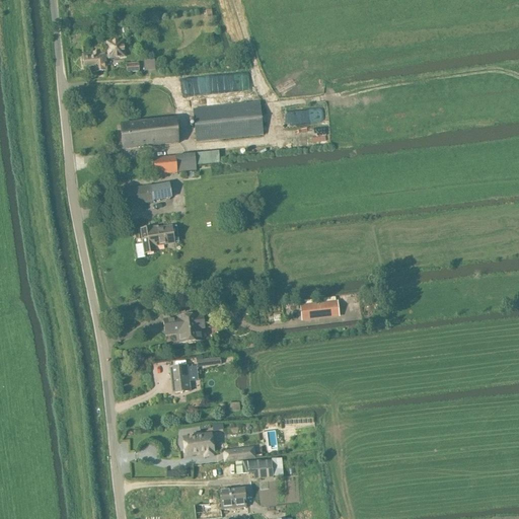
[(106,71),(105,59),(108,59),(125,58),(123,41),(106,43),(108,56),(105,56),(104,52),(82,55),(83,67),(93,66),(93,72),(106,71)]
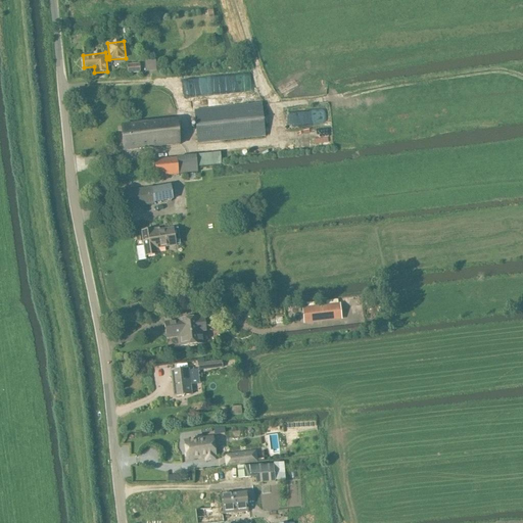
[(128,74),(140,73),(139,63),(127,65),(128,74)]
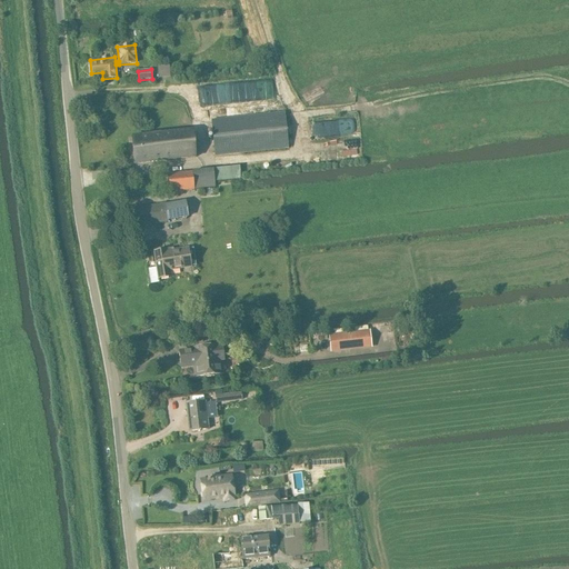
[(285,112),(211,120),(215,157),(289,149),(285,112)]
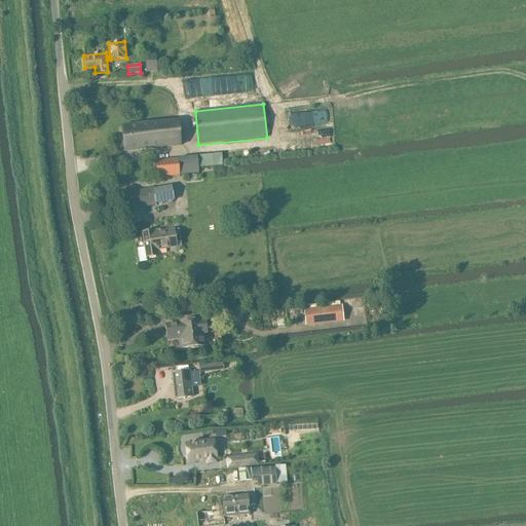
[(179,120),(122,126),(125,152),(181,146),(179,120)]
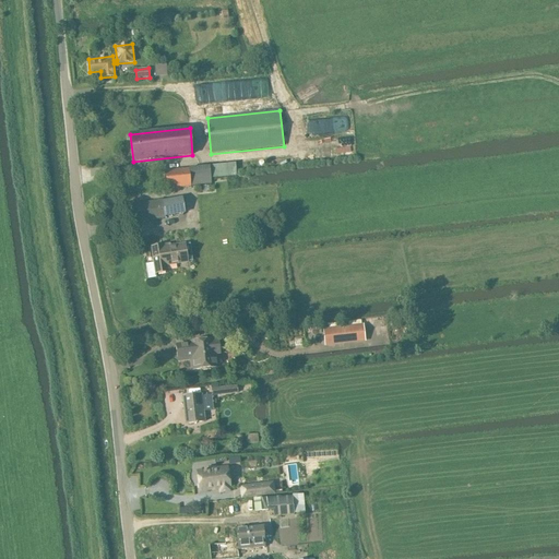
[(191,187),(189,168),(164,170),(166,190),(191,187)]
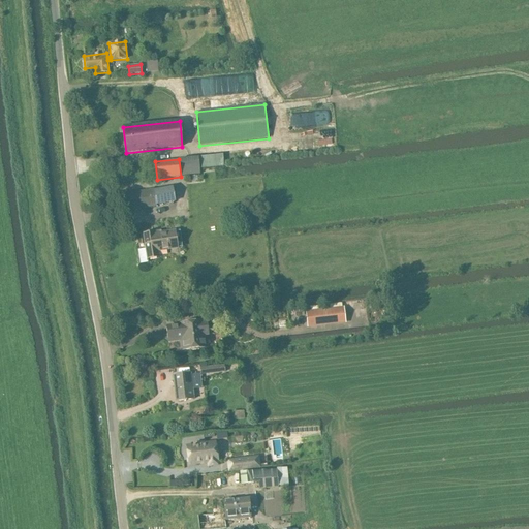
[(128,194),(131,211),(157,207),(156,206),(175,203),(172,187),(154,190),(154,189),(128,194)]
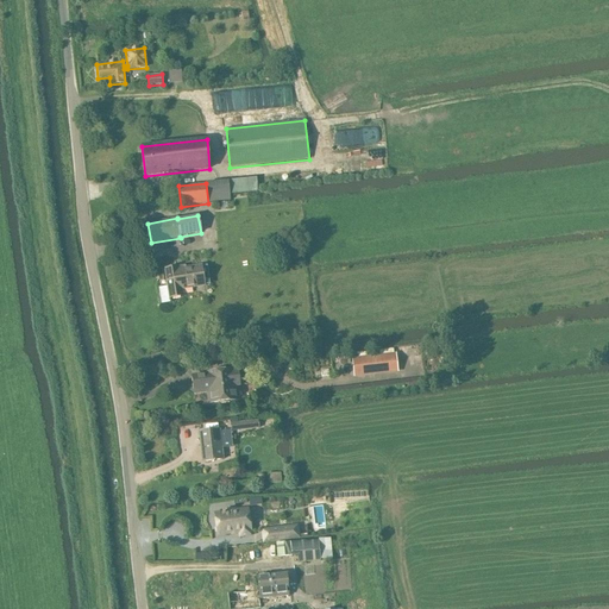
[(184,267),(179,268),(165,270),(169,299),(182,296),(182,290),(205,286),(201,267),(184,269),(184,267)]
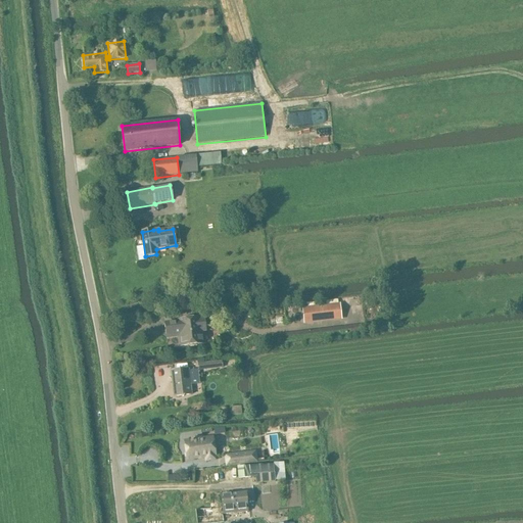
[(303,324),(342,320),(340,303),(301,307),(303,324)]
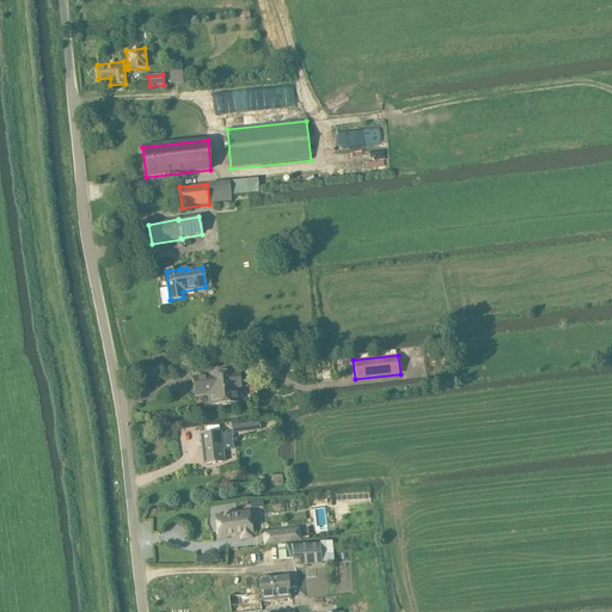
[(256,369),(244,372),(245,379),(257,378),(256,369)]
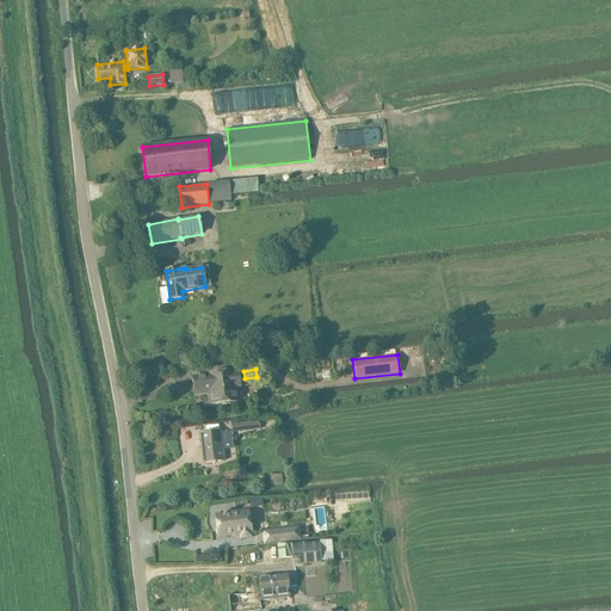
[(233,372),(233,371),(208,375),(209,376),(192,378),(195,393),(210,390),(213,406),(238,402),(235,388),(240,387),(239,372),(233,372)]
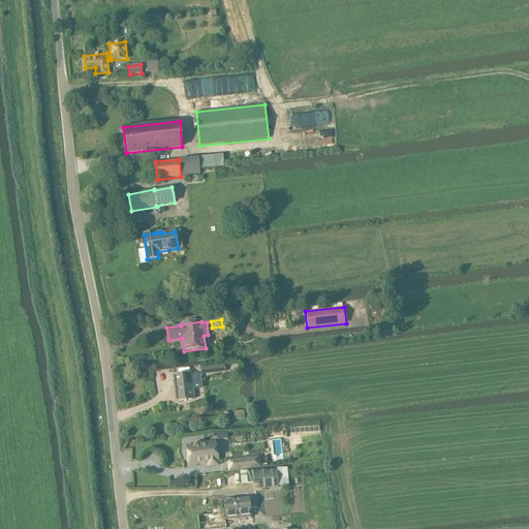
[(200,375),(225,372),(224,365),(199,368),(200,375)]
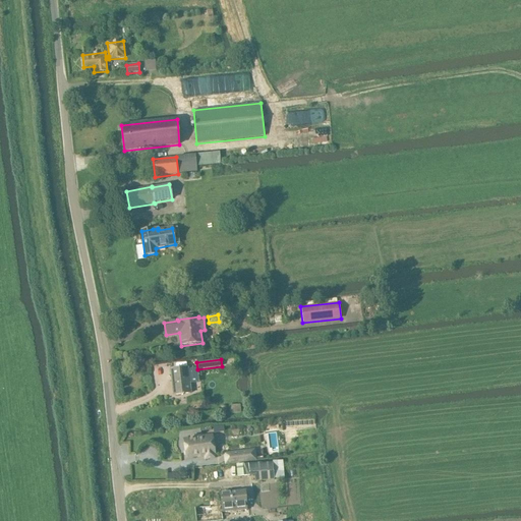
[(188,368),(170,370),(173,396),(190,394),(188,368)]
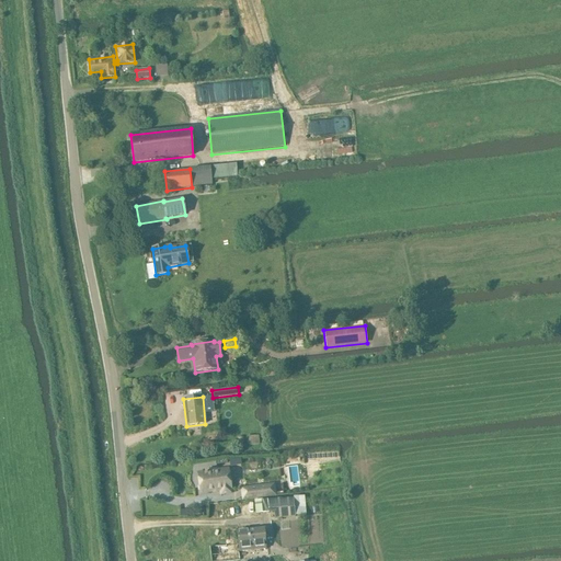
[(259,435),(247,437),(248,446),(259,445),(259,435)]
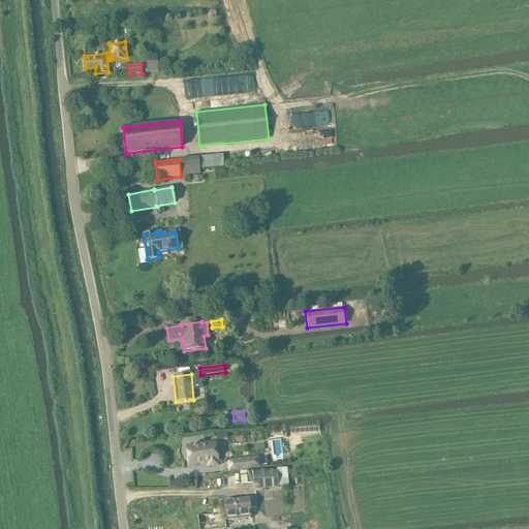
[(186,446),(188,458),(187,458),(187,459),(187,460),(186,460),(186,461),(187,461),(187,462),(187,463),(188,463),(189,463),(189,465),(208,463),(209,466),(217,465),(217,461),(218,461),(217,459),(218,459),(218,458),(219,458),(219,457),(219,456),(218,455),(218,454),(217,454),(216,454),(215,442),(205,444),(205,441),(195,442),(196,445),(186,446)]
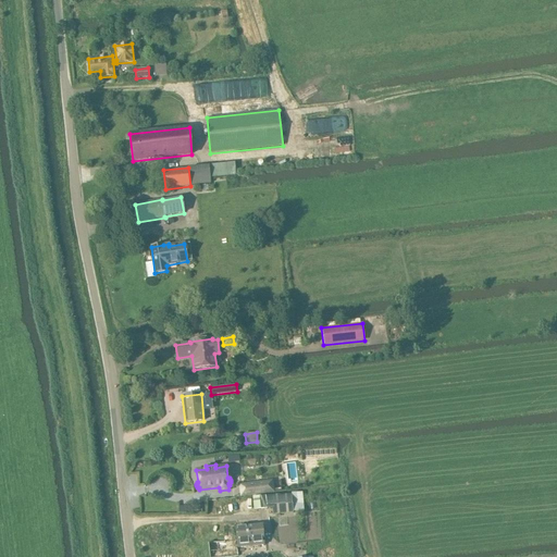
[(239,485),(240,496),(273,492),(272,481),(239,485)]
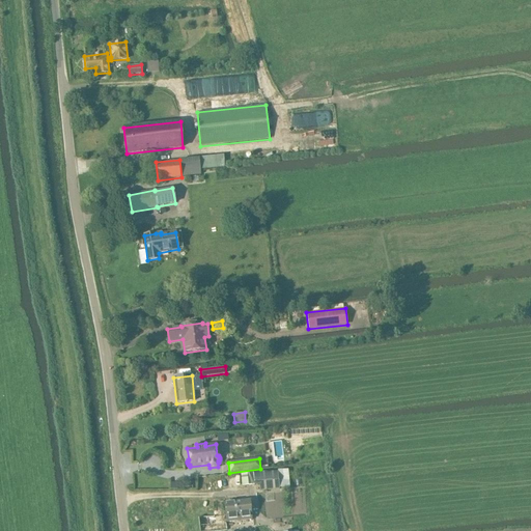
[(248,485),(254,485),(254,486),(259,485),(260,491),(279,490),(277,472),(267,473),(267,472),(253,473),(247,473),(248,485)]
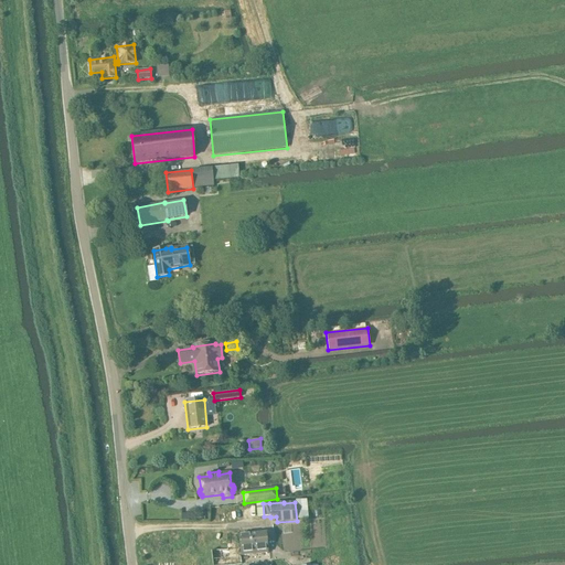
[(213,525),(235,521),(234,512),(221,514),(220,509),(211,510),(213,525)]
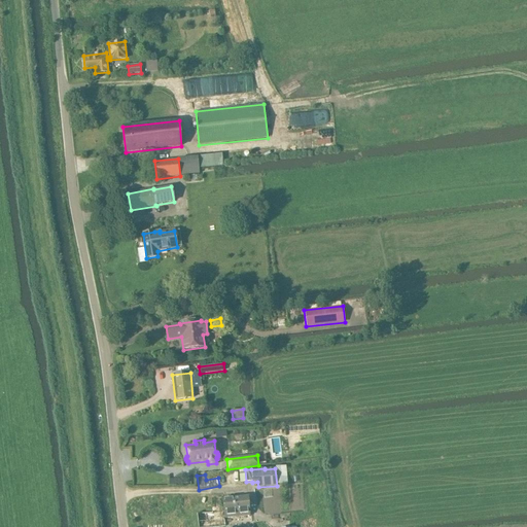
[(247,496),(223,499),(225,518),(249,515),(247,496)]
